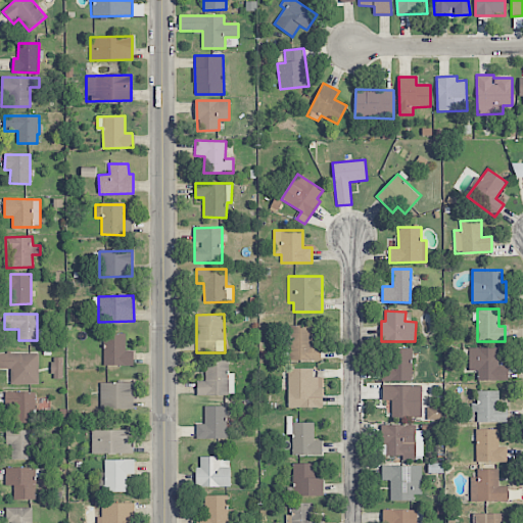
[(321,360),(320,345),(312,345),(312,325),(288,326),(288,361),(321,360)]
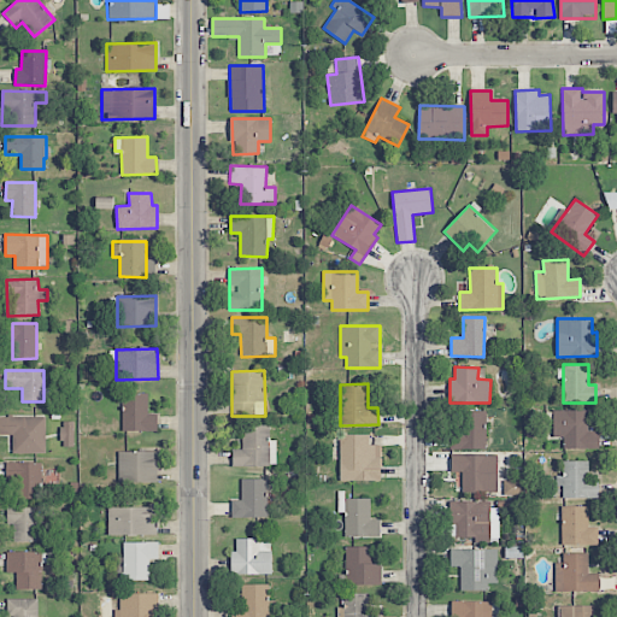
[(148,394),(123,393),(122,430),(158,432),(158,413),(148,413),(148,394)]
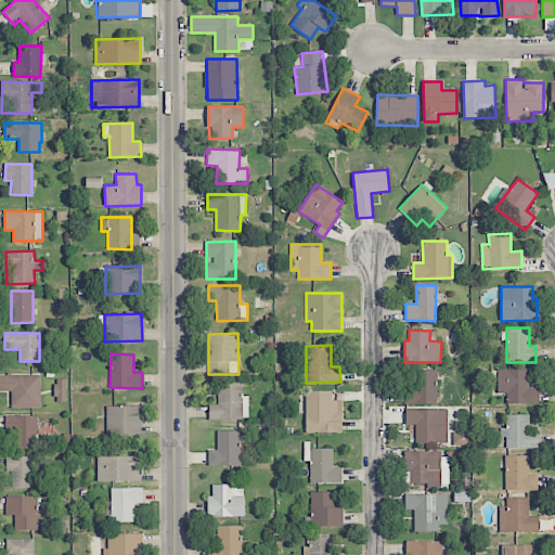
[(528,370),(498,369),(498,394),(507,394),(507,403),(539,404),(539,388),(528,388),(528,370)]
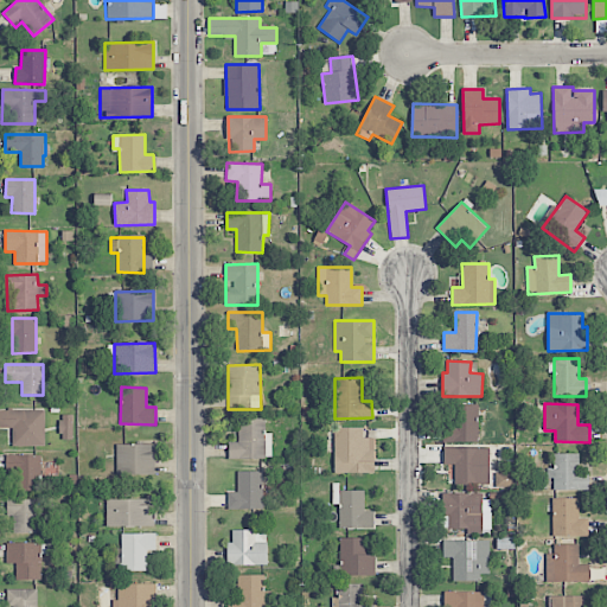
[(479,441),(478,404),(448,406),(448,423),(441,423),(442,442),(479,441)]
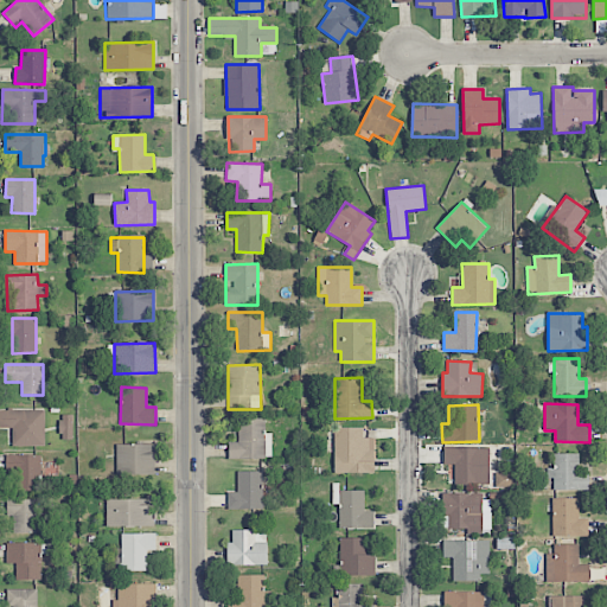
[(13,447),(45,446),(44,409),(0,410),(0,428),(12,428),(13,447)]
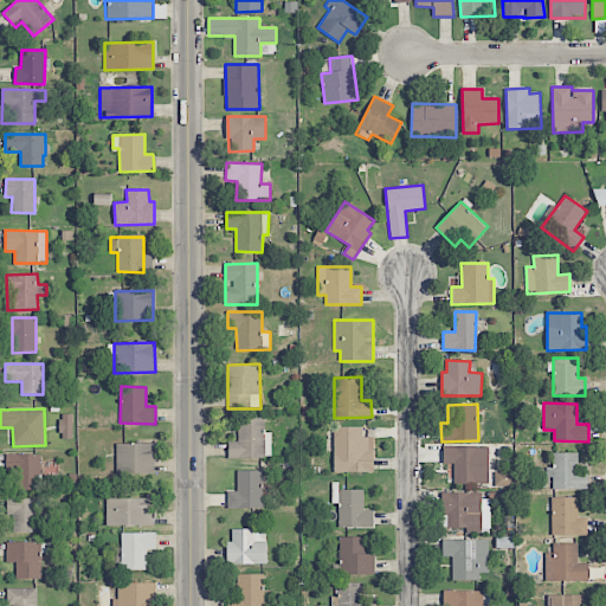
[(72,414),(60,414),(60,439),(73,438),(72,414)]
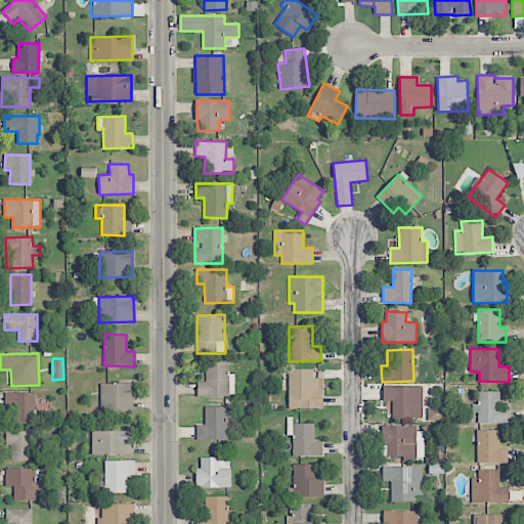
[(197,396),(234,396),(234,374),(228,374),(228,360),(207,360),(207,382),(197,382),(197,396)]
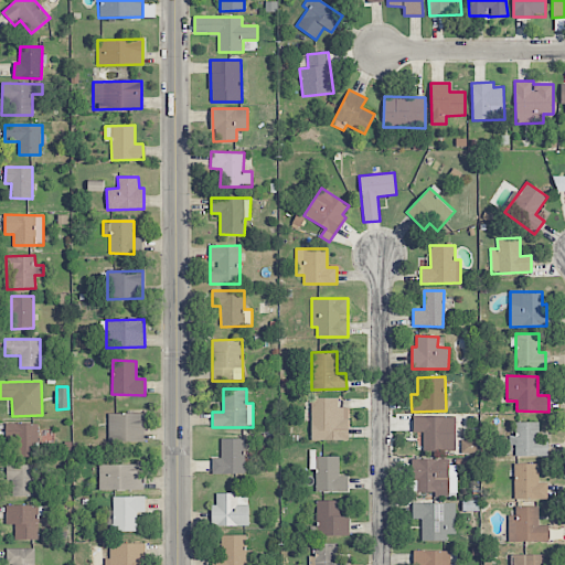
[(312,440),(349,440),(348,408),(338,408),(338,397),(311,397),(312,440)]
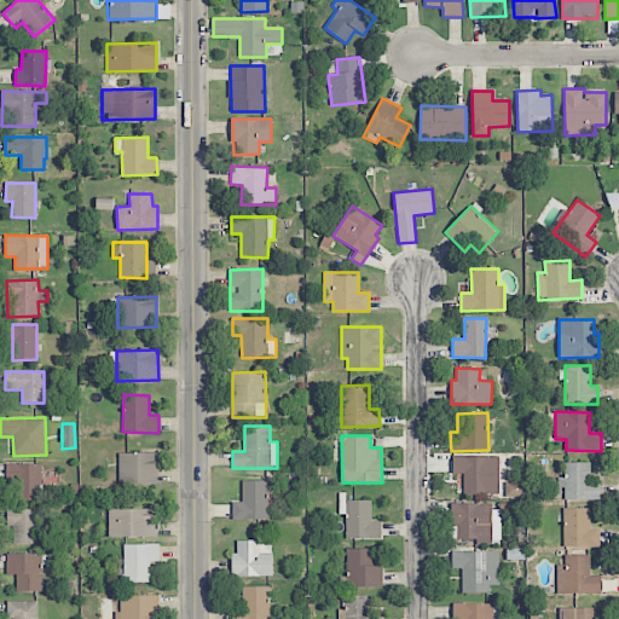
[(157,485),(158,453),(120,452),(119,484),(157,485)]
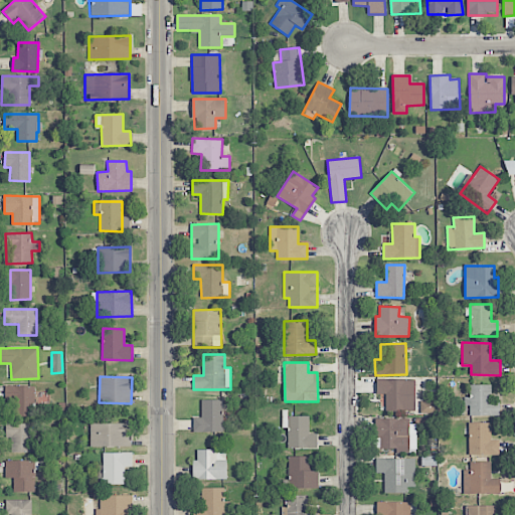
[(376,393),(385,393),(386,411),(415,411),(414,379),(376,379),(376,393)]
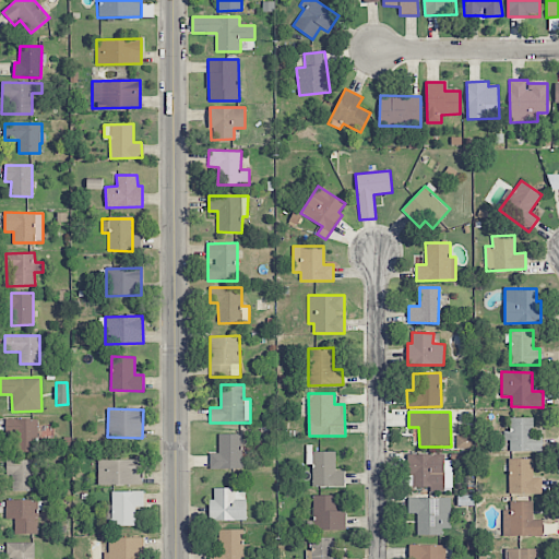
[(533,418),(511,417),(511,429),(504,429),(504,441),(510,441),(510,451),(542,452),(542,436),(533,435),(533,418)]
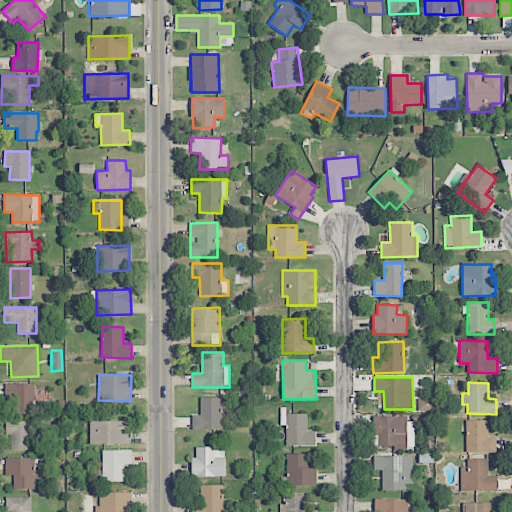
[(8,414),(34,413),(33,383),(7,384),(8,414)]
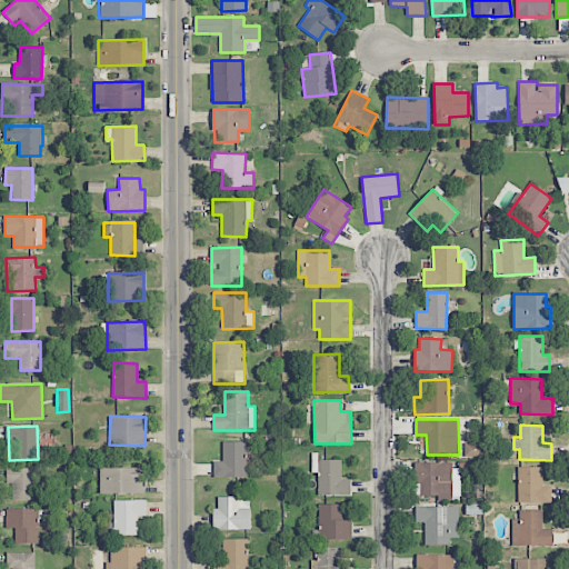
[(247,477),(246,441),(222,442),(222,461),(213,461),(213,477),(247,477)]
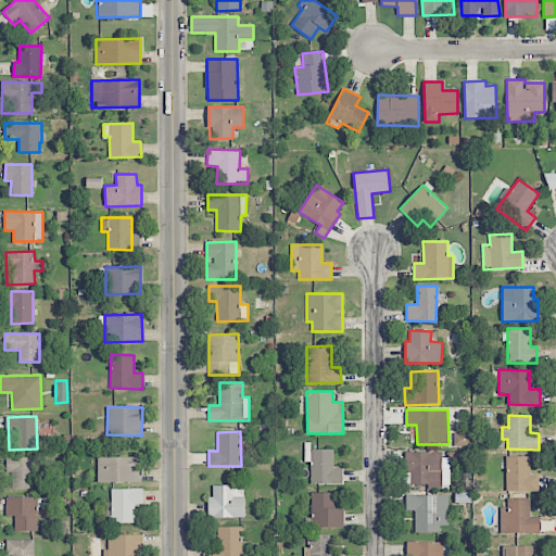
[(333,450),(311,449),(311,483),(342,484),(343,468),(333,468),(333,450)]
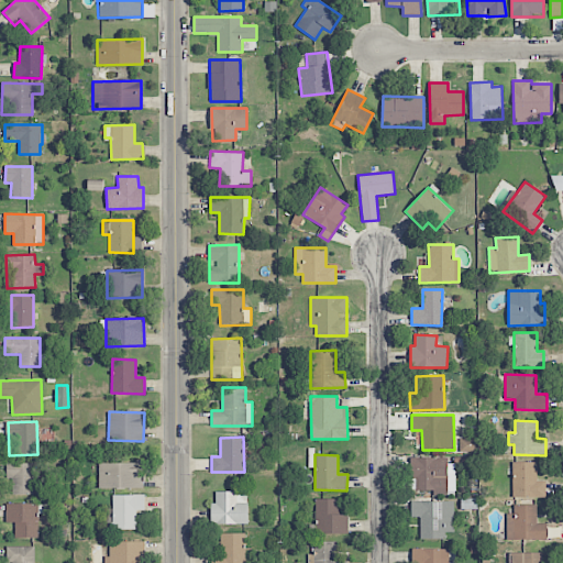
[(446,457),(410,459),(411,479),(415,479),(416,490),(433,490),(433,494),(455,493),(454,473),(448,474),(446,457)]
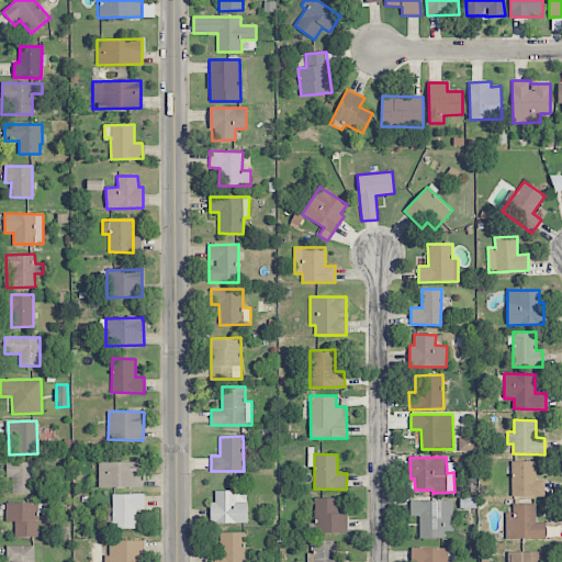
[(143,487),(143,461),(99,461),(99,487),(143,487)]
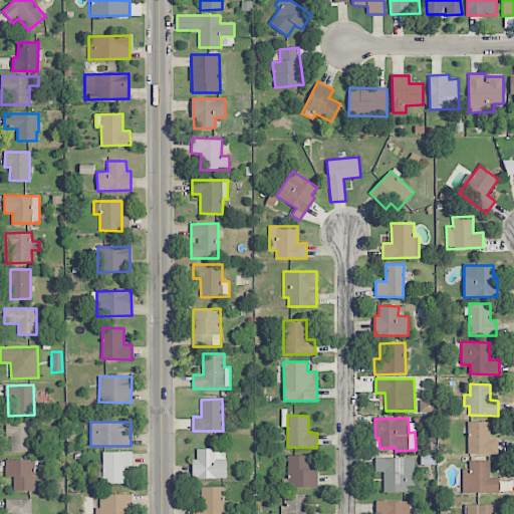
[(490,422),(469,422),(469,454),(498,454),(498,439),(490,440),(490,422)]
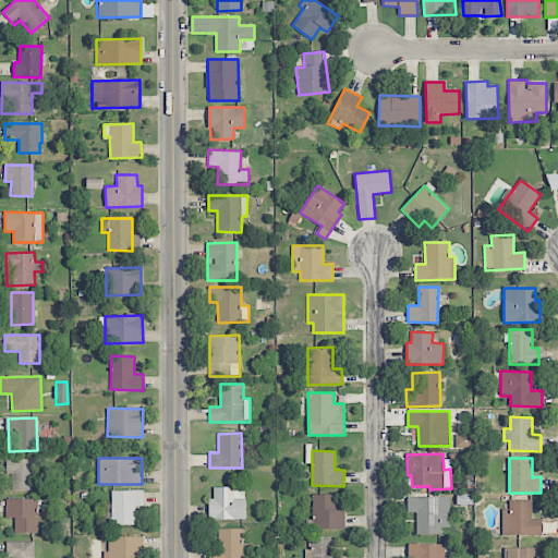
[(34,489),(34,459),(7,459),(7,474),(12,474),(12,490),(34,489)]
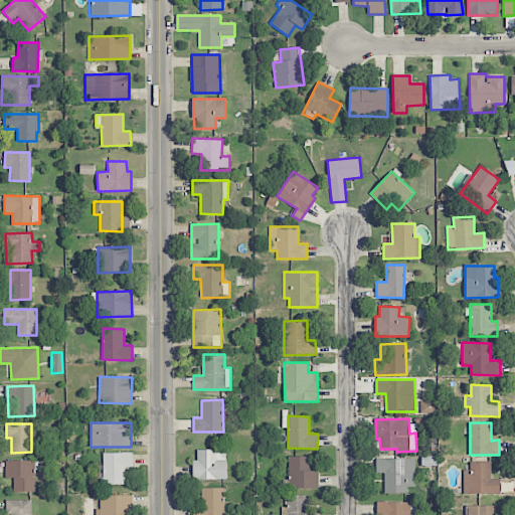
[(216,450),(196,450),(196,460),(192,460),(192,480),(226,479),(226,460),(216,460),(216,450)]
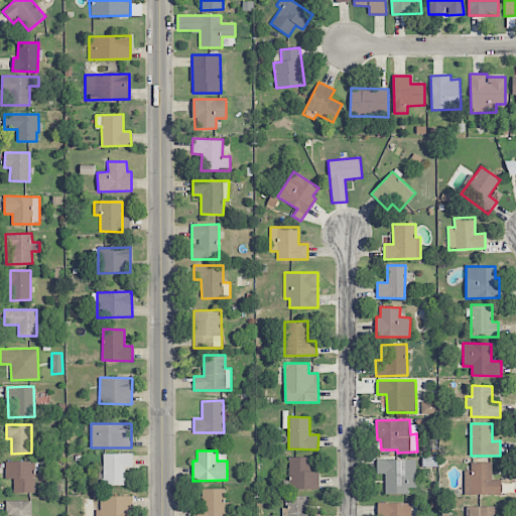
[(103,454),(103,486),(125,485),(125,468),(133,468),(132,454),(103,454)]
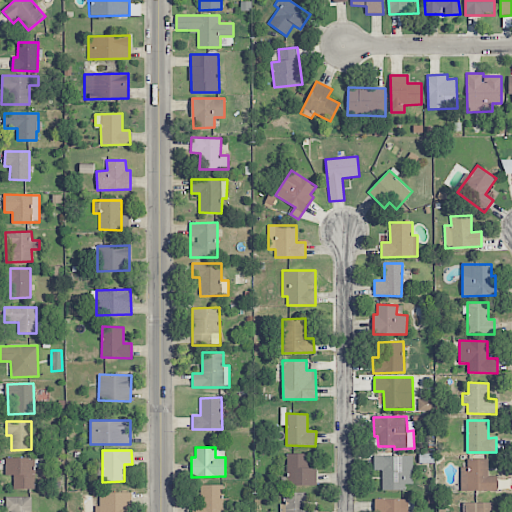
[(287,485),(316,485),(316,468),(308,468),(308,454),(287,454),(287,485)]
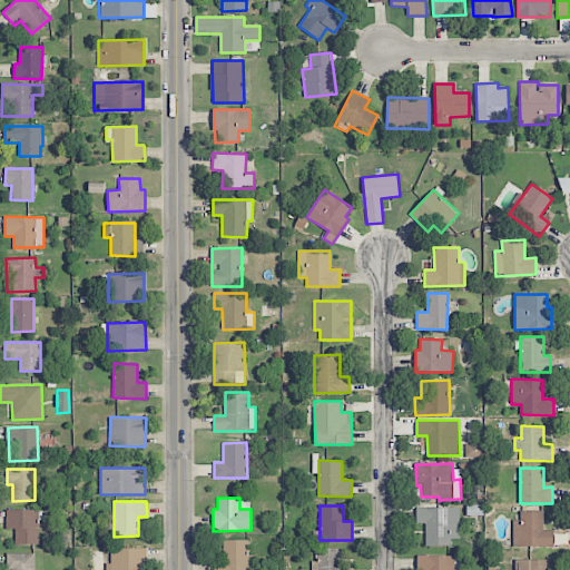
[(459,539),(460,508),(416,507),(416,523),(425,523),(425,546),(451,546),(451,539),(459,539)]
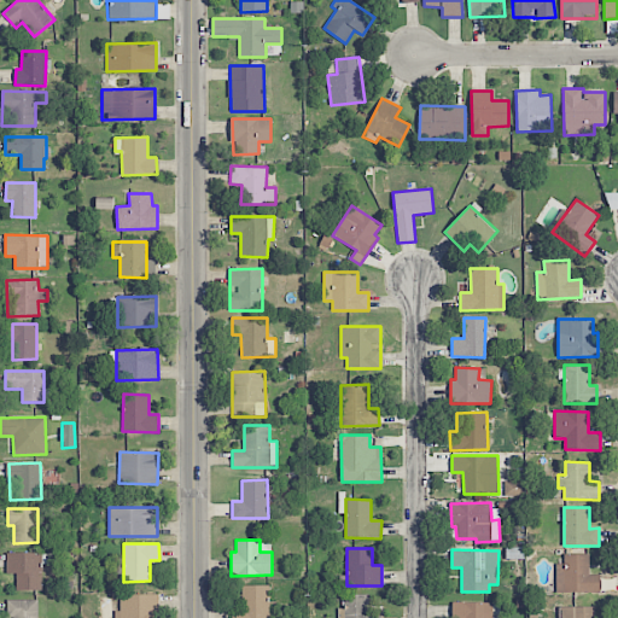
[(6,552),(6,573),(16,573),(15,590),(41,590),(42,553),(6,552)]
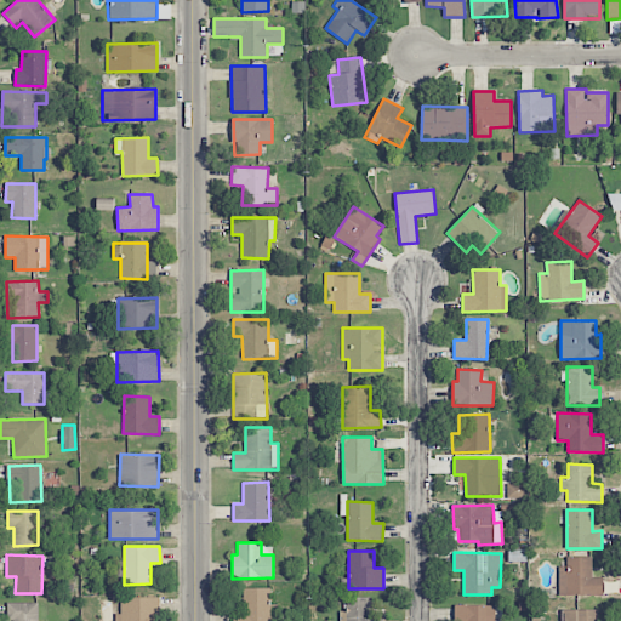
[(592,556),(568,557),(569,567),(558,567),(559,596),(603,594),(603,576),(592,577),(592,556)]
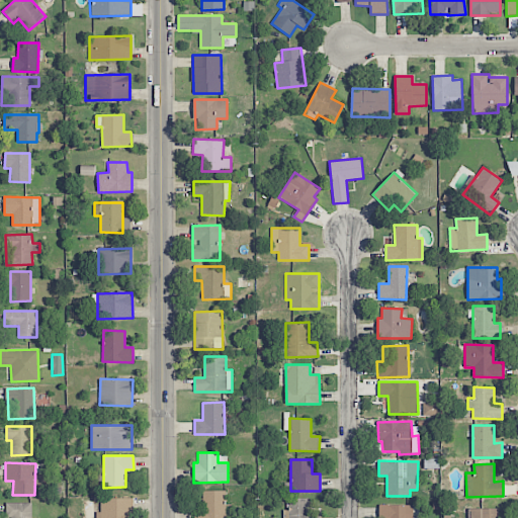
[(193,517),(232,517),(232,505),(226,505),(225,491),(202,491),(202,511),(194,511),(193,517)]
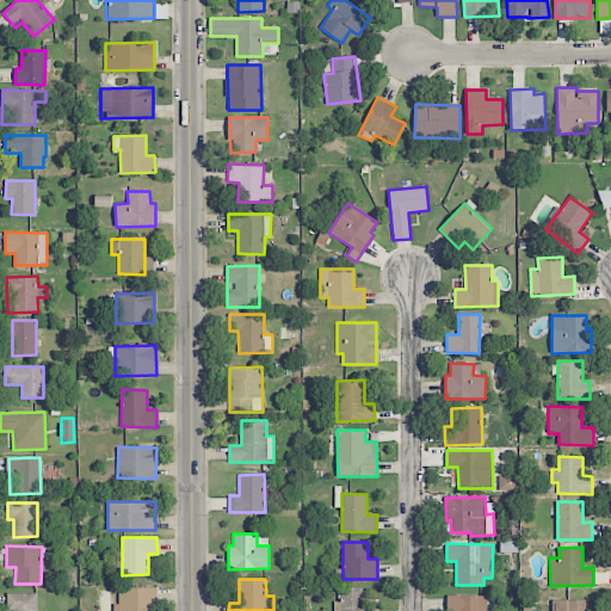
[(156,610),(156,588),(118,587),(118,604),(113,604),(112,610),(156,610)]
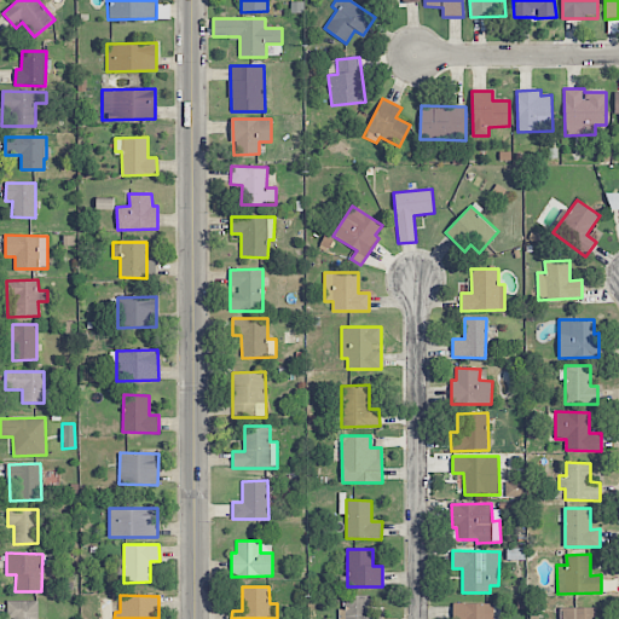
[(380,618),(381,618),(368,618),(368,596),(345,595),(345,611),(339,611),(337,618),(380,618)]
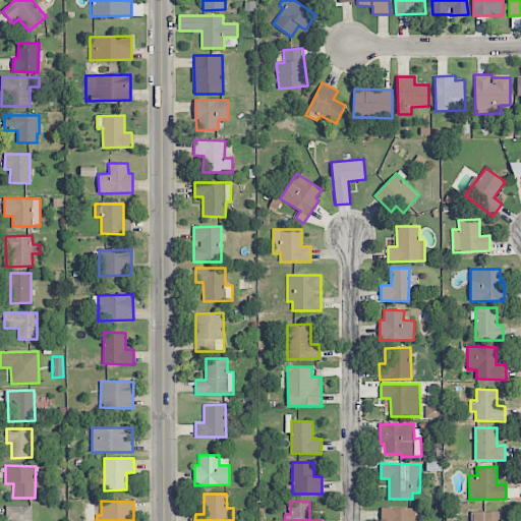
[(32,520),(32,506),(5,506),(5,520),(32,520)]
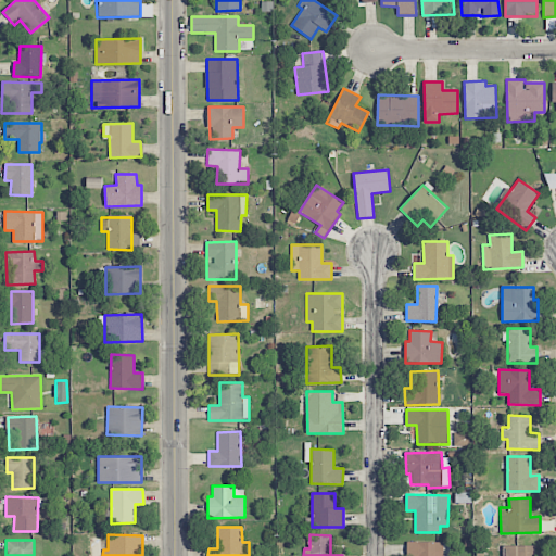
[(450,555),(451,555),(443,555),(443,542),(407,542),(406,555),(450,555)]
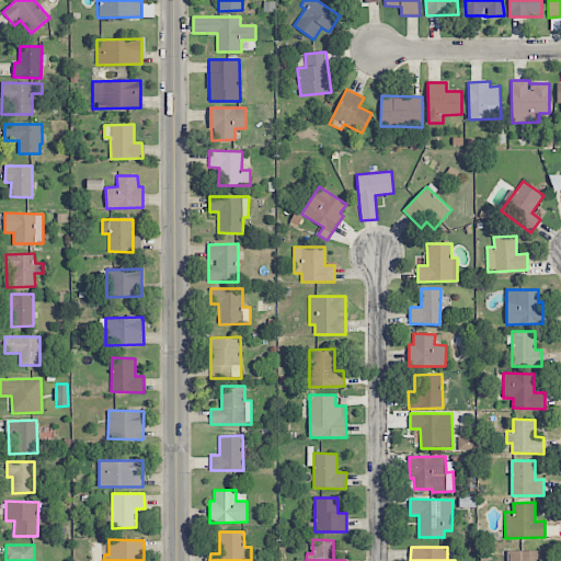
[(539,560),(539,551),(508,550),(508,560),(539,560)]
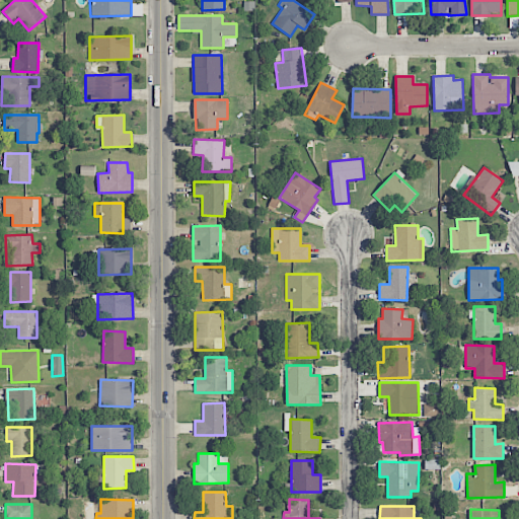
All buildings are outlined.
